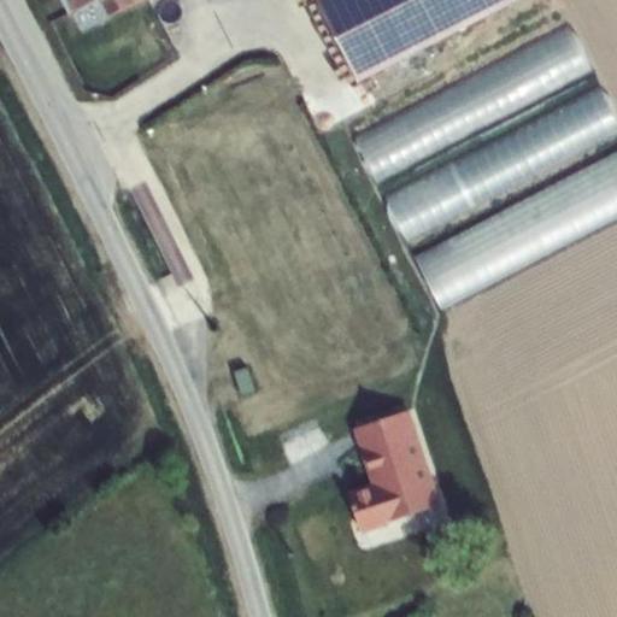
[(65,0),(72,13),(97,1),(105,17),(134,5),(144,0),(65,0)]
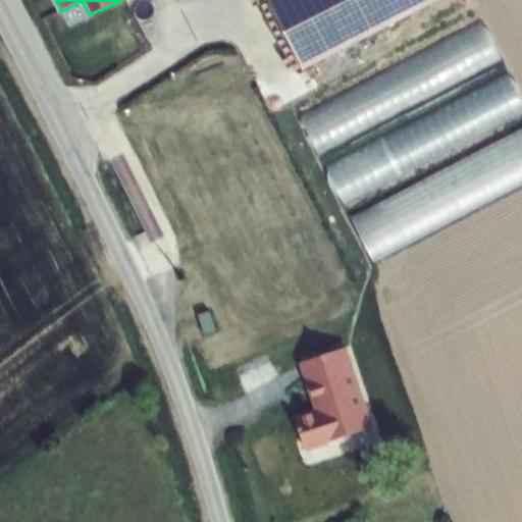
[(267,0),(304,70),(438,0),(267,0)]
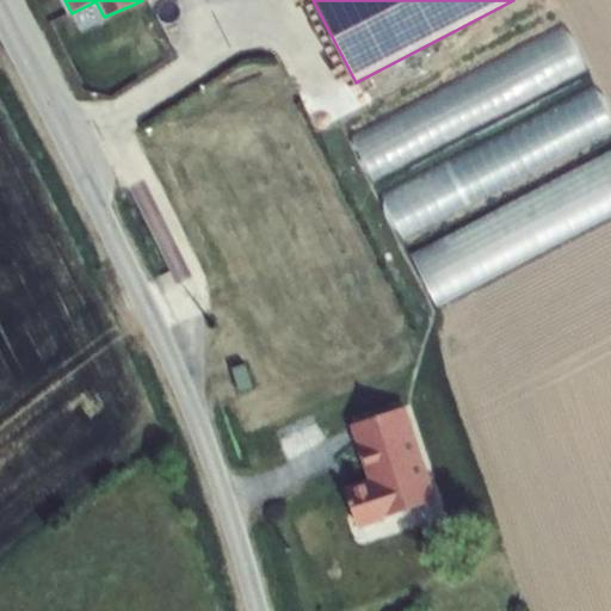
[(368,174),(588,74),(569,31),(347,131),(368,174)]
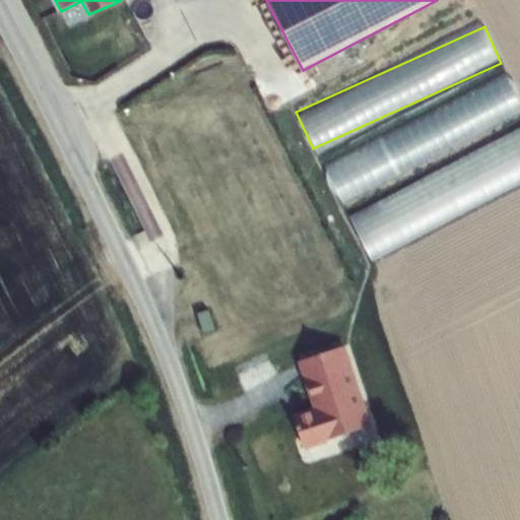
[(519,102),(510,78),(320,157),(337,198),(519,121),(519,102)]
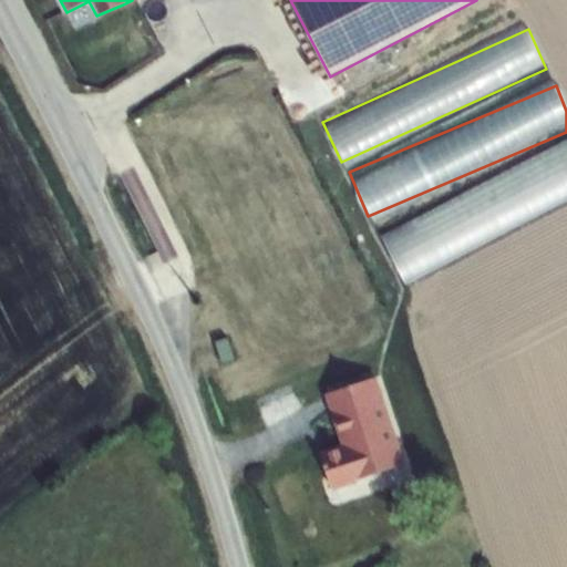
[(566,143),(380,230),(403,280),(566,203),(566,143)]
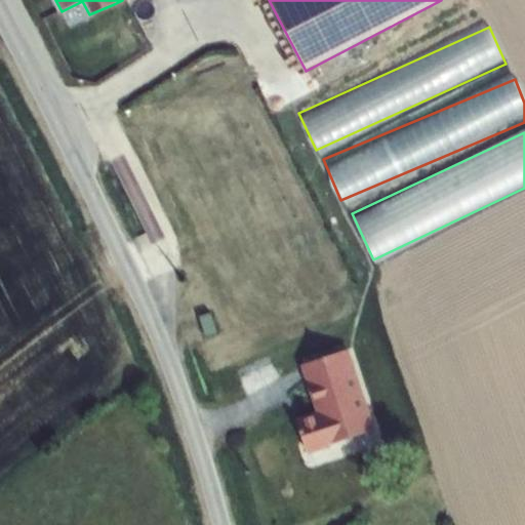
[(211,312),(198,316),(205,338),(218,334),(211,312)]
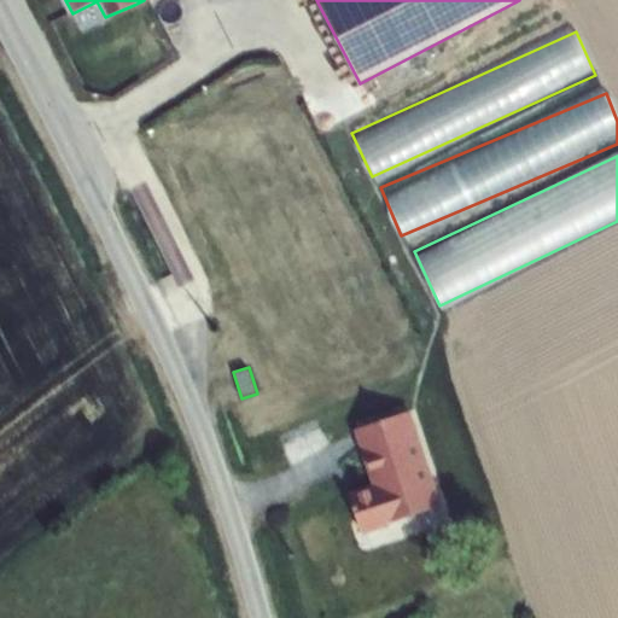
[(343,490),(360,525),(435,490),(391,401),(343,423),(368,478),(343,490)]
